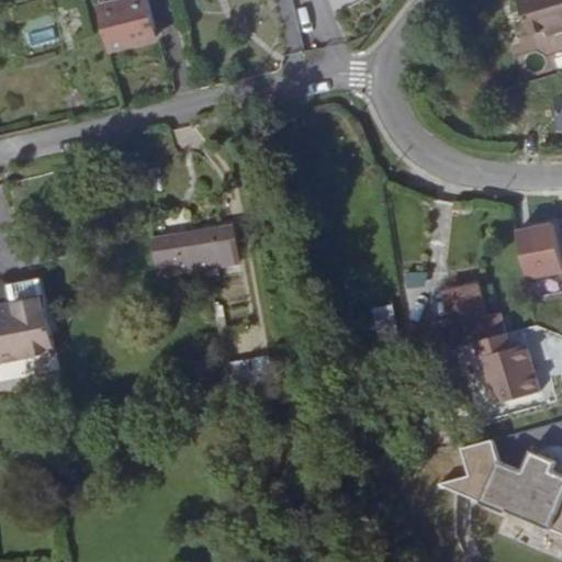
[(98,0),(107,34),(155,22),(149,0),(98,0)]
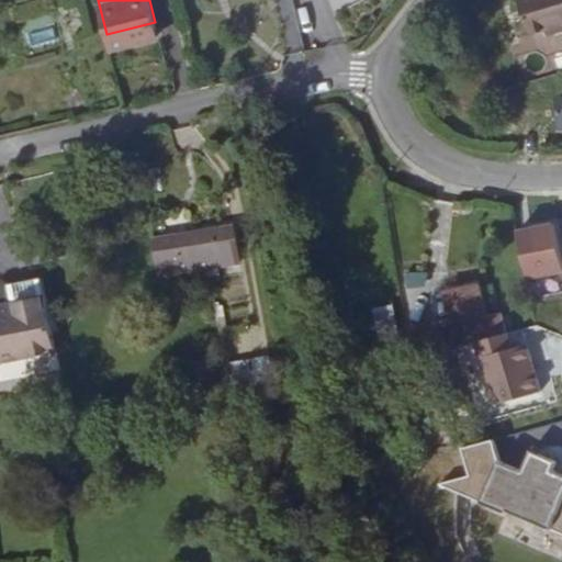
[(561,0),(518,0),(523,23),(561,14),(561,0)]
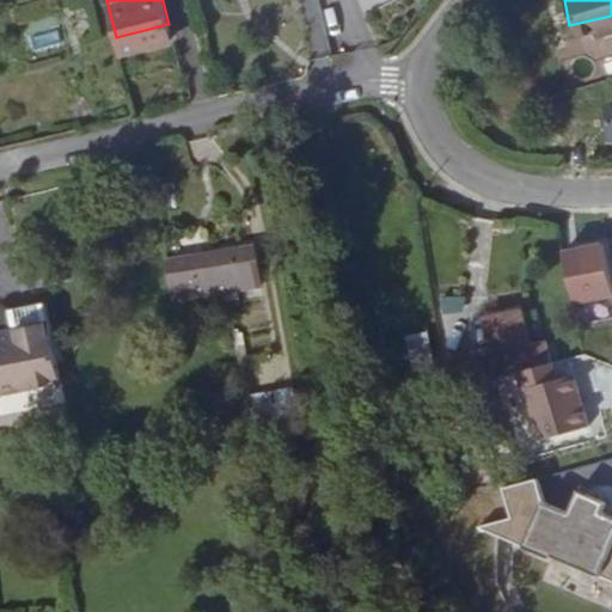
[(19,23),(26,53),(63,43),(55,13),(19,23)]
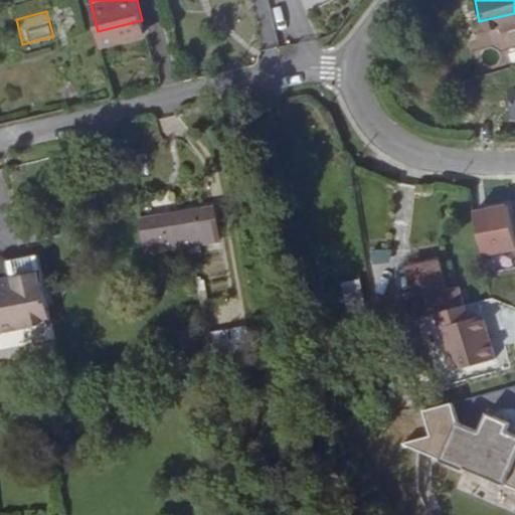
[(514,228),(509,203),(474,211),(485,258),(514,249),(514,228)]
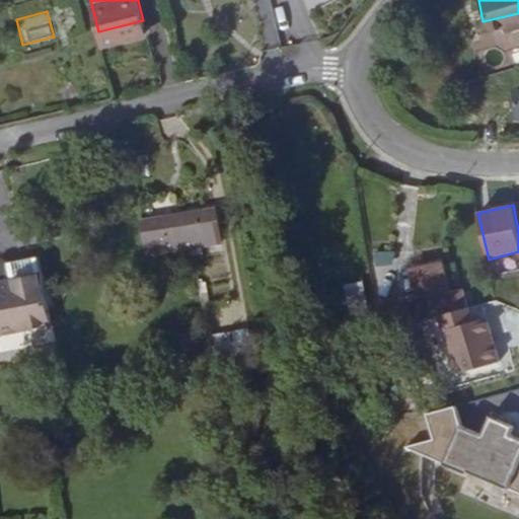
[(217,207),(141,219),(144,240),(206,230),(208,241),(222,239),(217,207)]
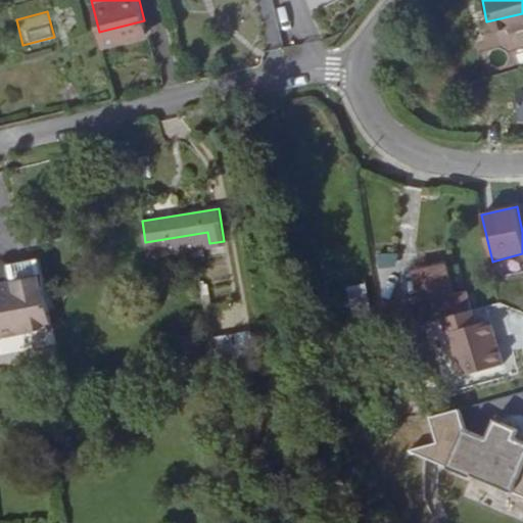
[(0,283),(7,322),(8,330),(41,324),(31,255),(8,259),(11,275),(0,277),(0,283)]
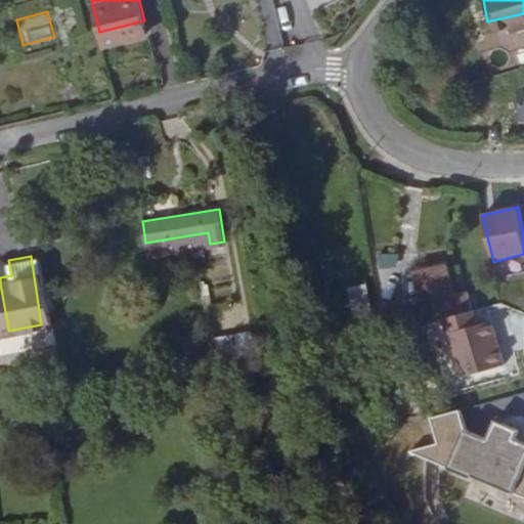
[(423,322),(440,317),(461,311),(455,294),(450,285),(444,262),(415,272),(422,295),(418,297),(423,322)]
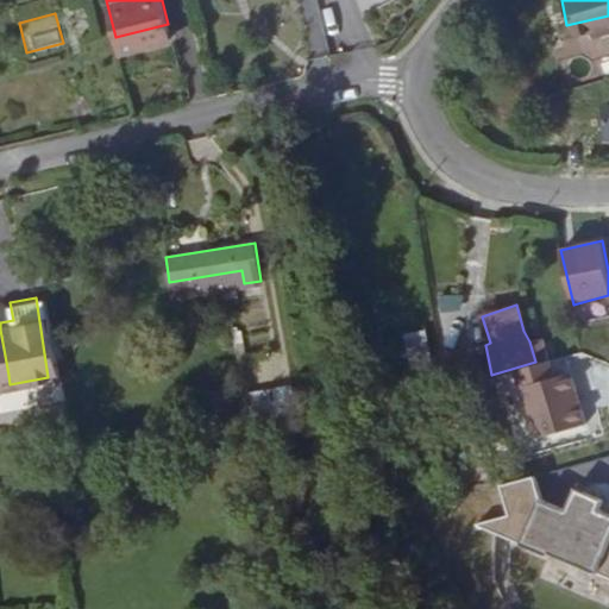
[(483,377),(491,375),(485,345),(475,347),(483,377)]
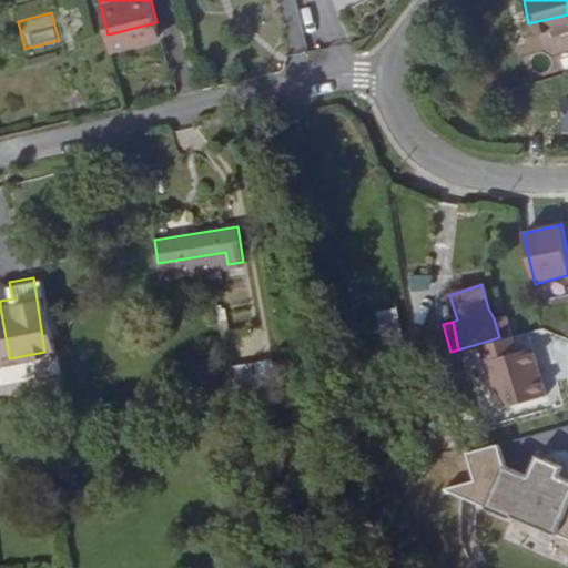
[(531,350),(485,362),(498,408),(545,396),(531,350)]
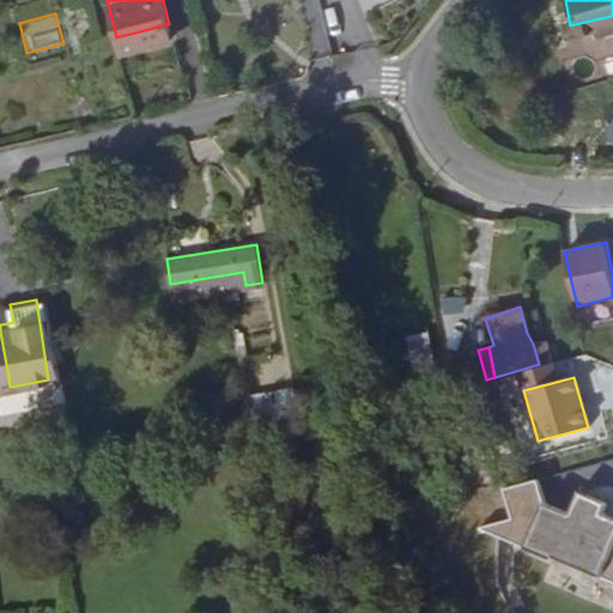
[(229,419),(226,389),(202,393),(204,422),(229,419)]
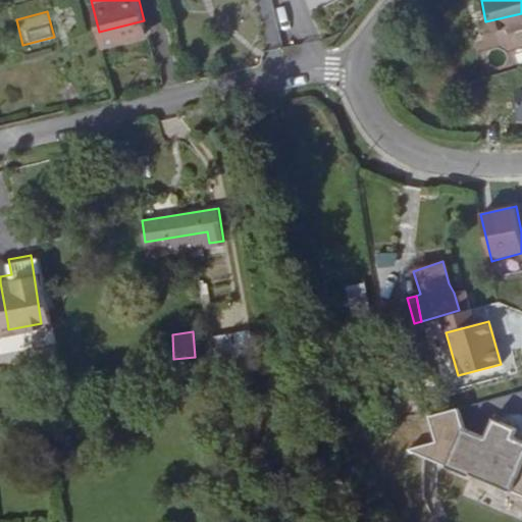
[(458,411),(428,419),(436,446),(412,453),(521,497),(521,449),(510,444),(515,432),(494,424),(487,441),(465,432),(458,411)]
